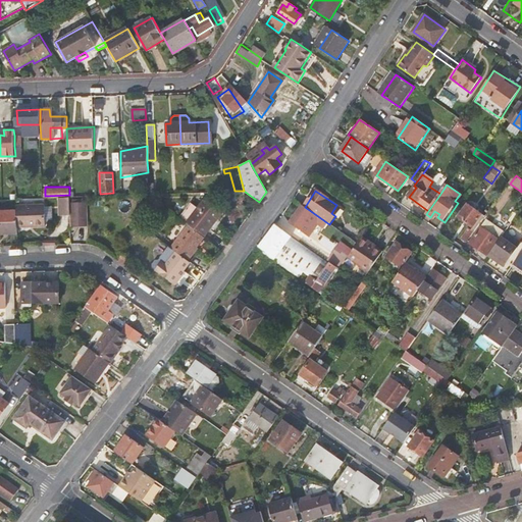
[(59,197),(60,215),(70,215),(69,197),(59,197)]
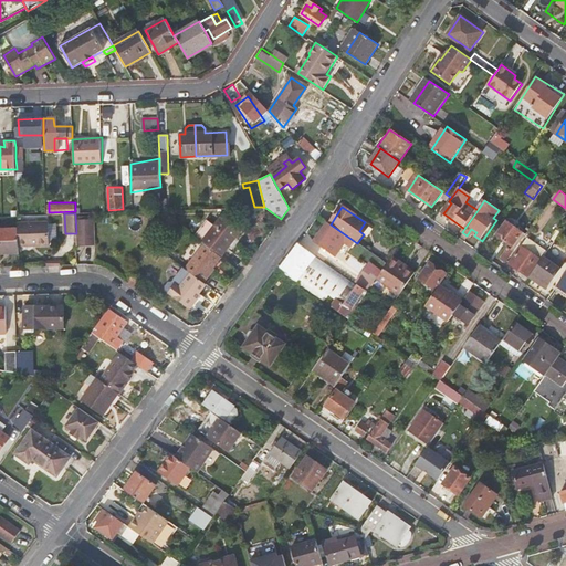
[(206,220),(195,236),(205,243),(221,257),(240,231),(221,217),(213,226),(206,220)]
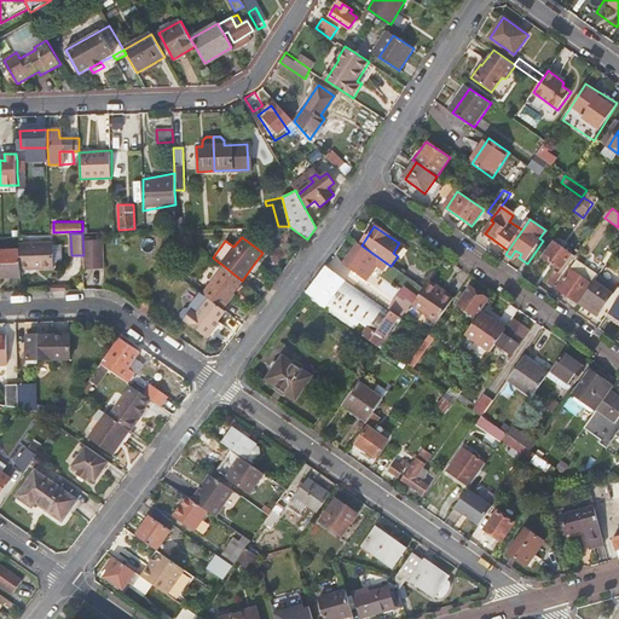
[(104,267),(103,239),(85,241),(86,268),(104,267)]
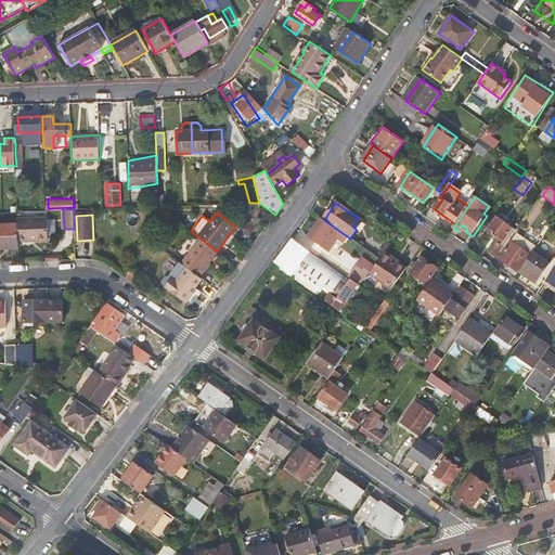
[(18,219),(18,226),(20,242),(49,241),(48,218),(18,219)]
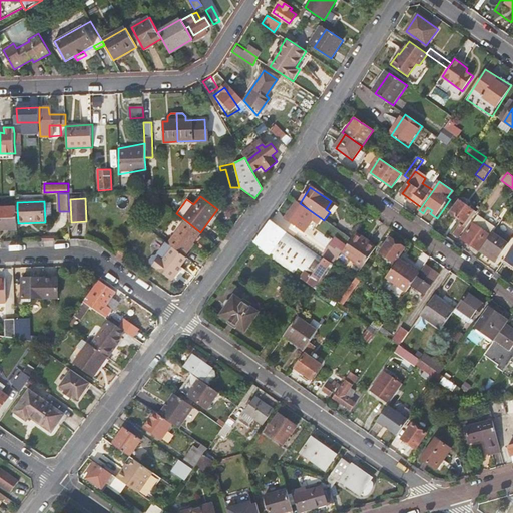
[(335,204),(331,201),(326,209),(330,212),(335,204)]
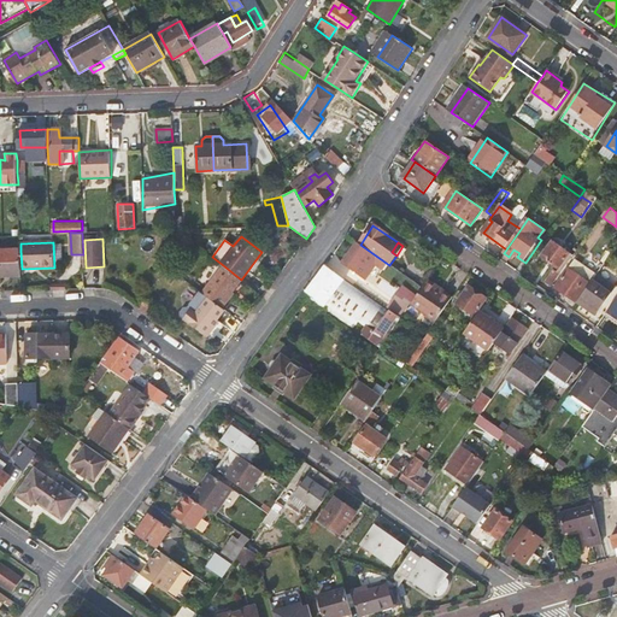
[(360,245),(359,244),(345,264),(369,281),(378,266),(388,274),(393,268),(389,265),(360,245)]
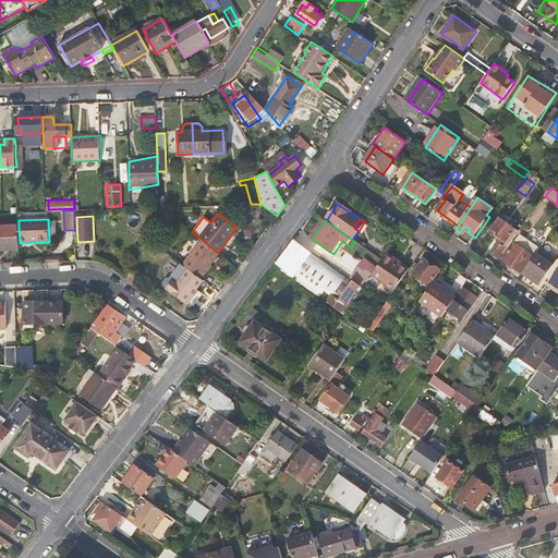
[(464,226),(460,232),(465,235),(468,232),(470,229),(464,226)]
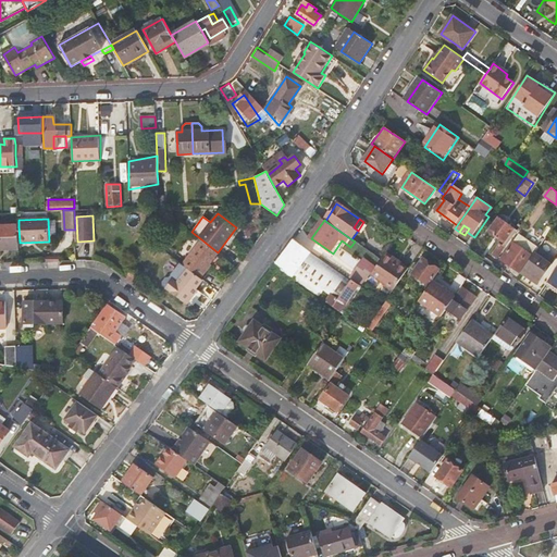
[(490,234),(505,244),(510,236),(495,225),(490,234)]
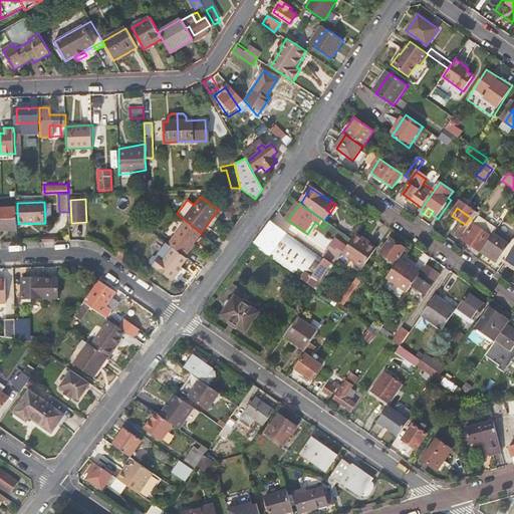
[(0,230),(18,230),(18,224),(17,209),(0,209),(0,230)]
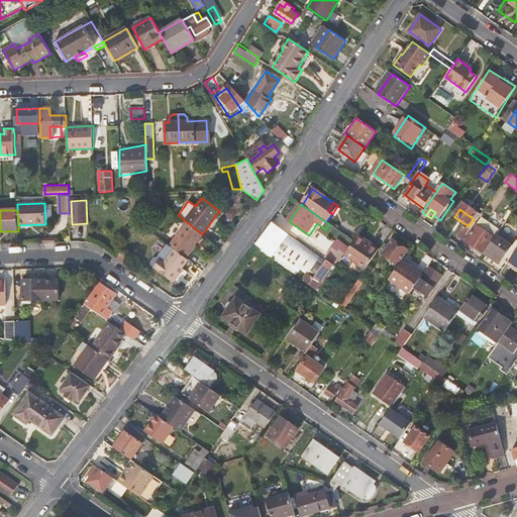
[(373,216),(365,211),(354,226),(363,231),(373,216)]
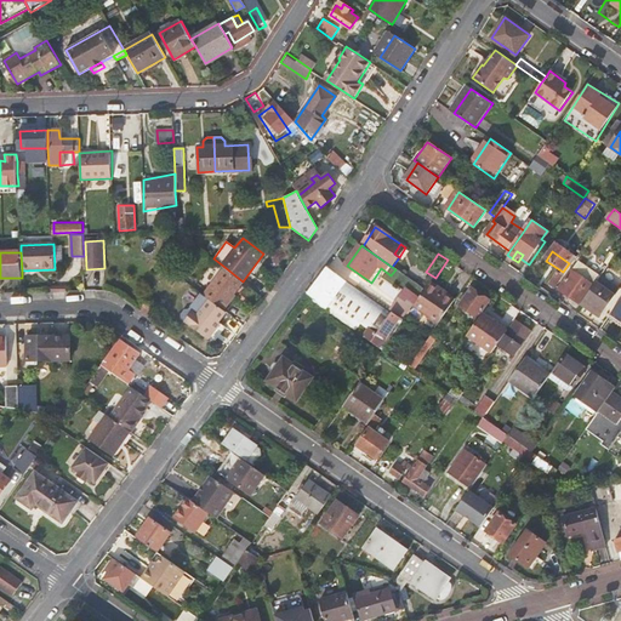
[(235,294),(233,292),(243,281),(224,267),(204,294),(210,298),(223,309),(235,294)]
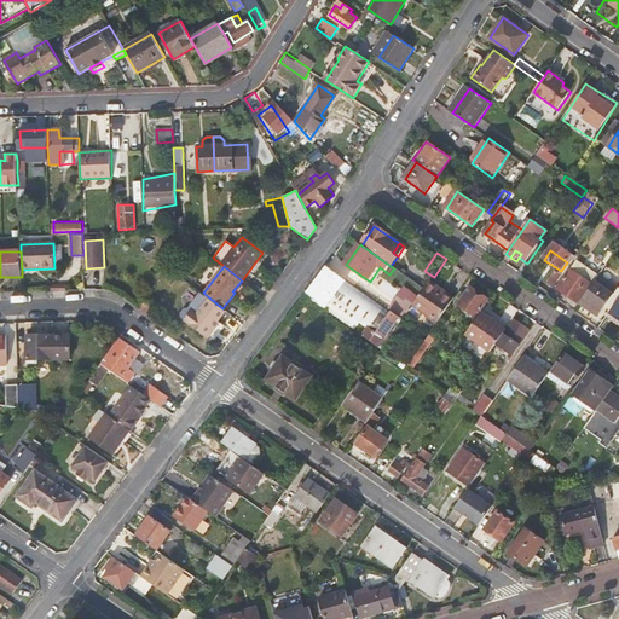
[(364,337),(382,351),(383,348),(404,319),(327,267),(307,293),(366,334),(364,337)]
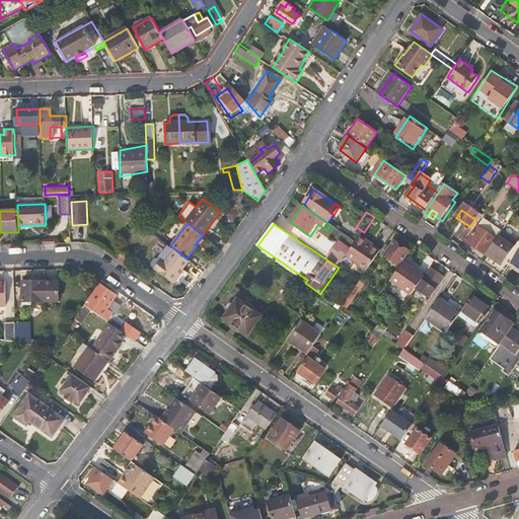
[(467,242),(487,255),(489,253),(498,240),(478,227),(467,242)]
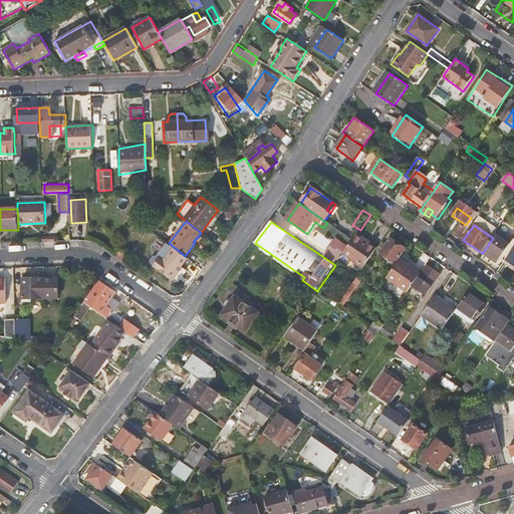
[(456,236),(461,240),(468,230),(463,227),(456,236)]
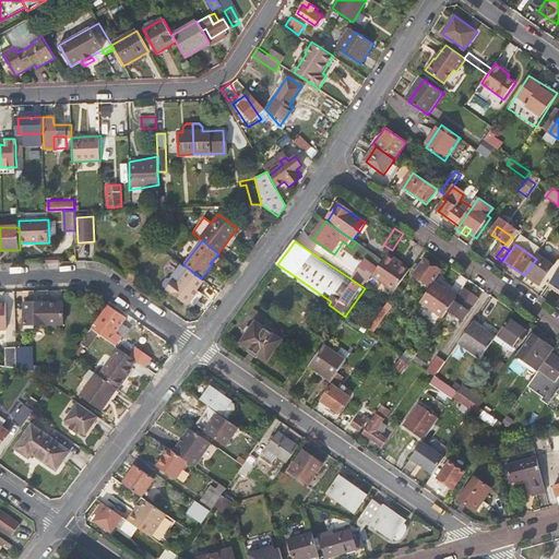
[(526,273),(543,285),(558,262),(558,261),(542,250),(536,259),(526,273)]
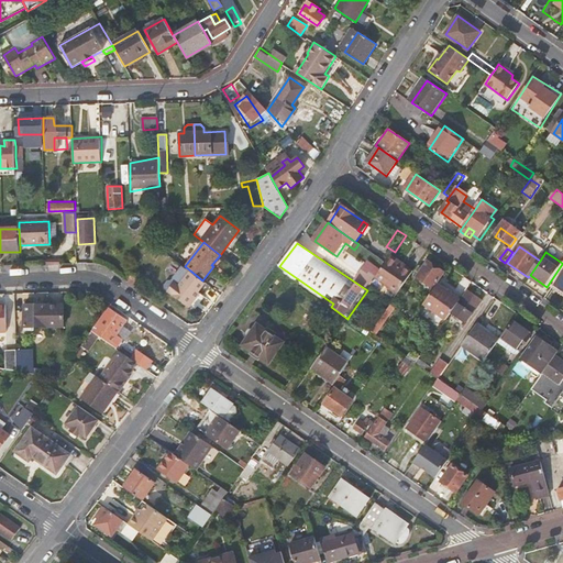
[(392,256),(375,279),(398,295),(412,274),(398,265),(400,262),(392,256)]
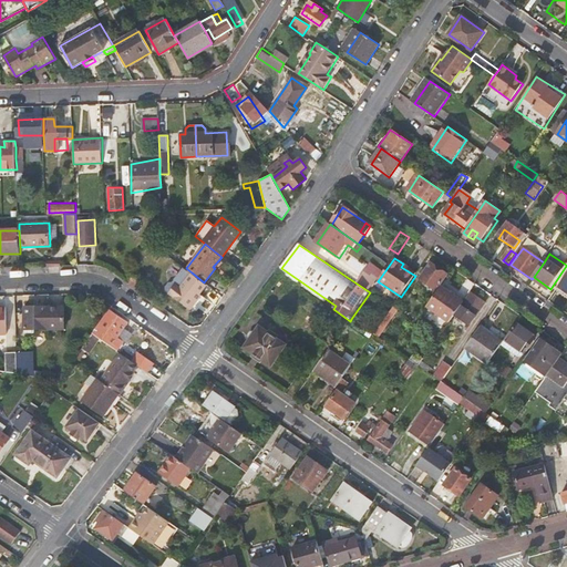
[(416,274),(403,264),(401,267),(415,276),(416,274)]
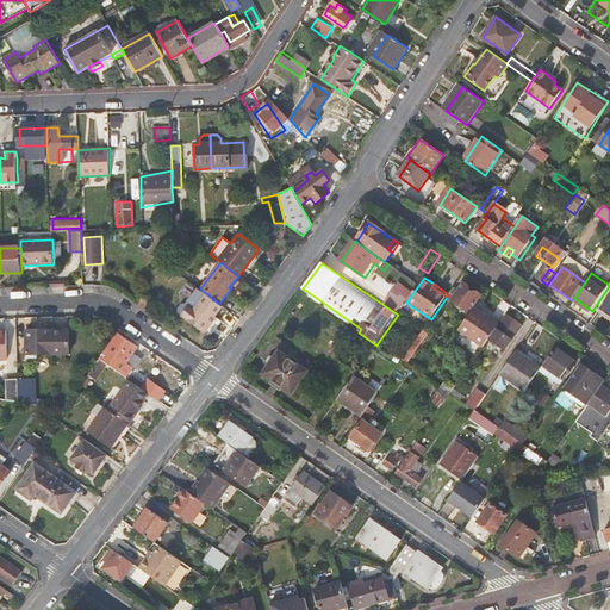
[(402,304),(410,293),(398,285),(391,296),(402,304)]
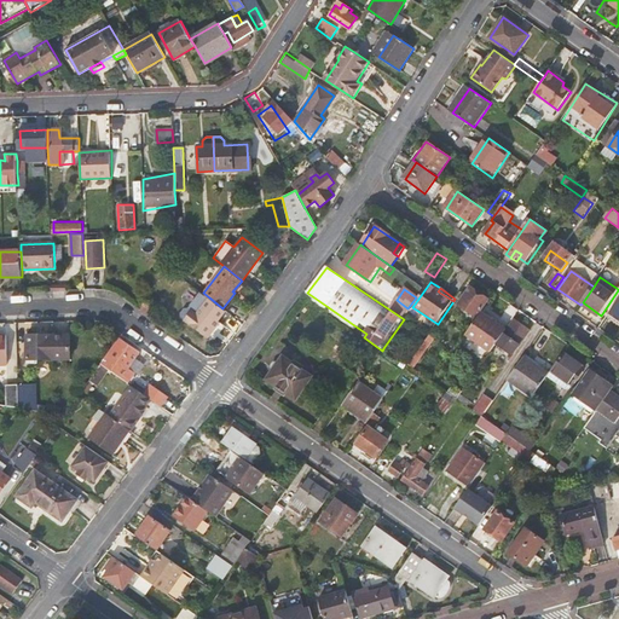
[(475,318),(487,301),(470,289),(458,307),(475,318)]
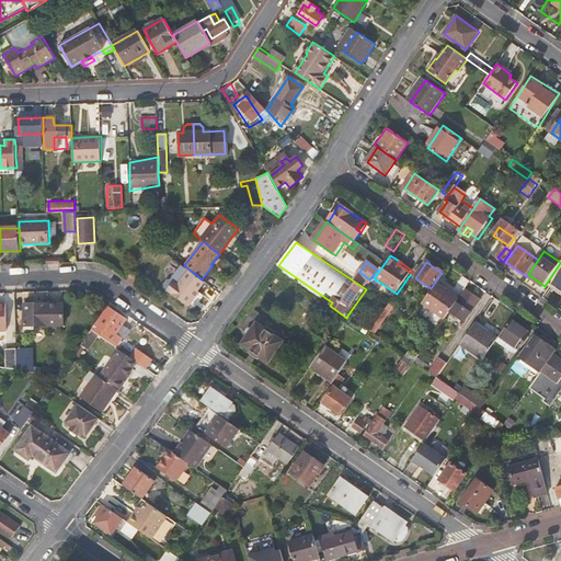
[(201,292),(198,289),(204,281),(202,279),(190,270),(178,284),(176,283),(171,292),(190,306),(201,292)]
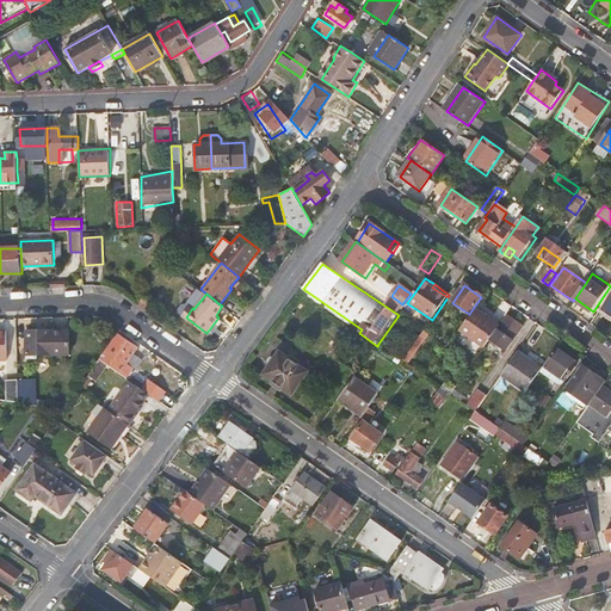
[(392,296),(384,306),(396,313),(402,304),(392,296)]
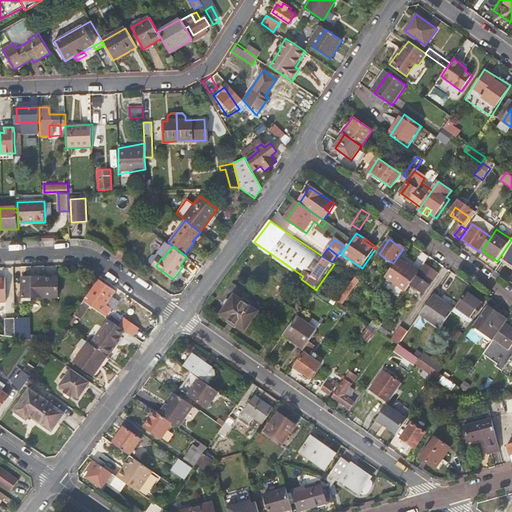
[(482,250),(480,252),(496,263),(497,261),(482,250)]
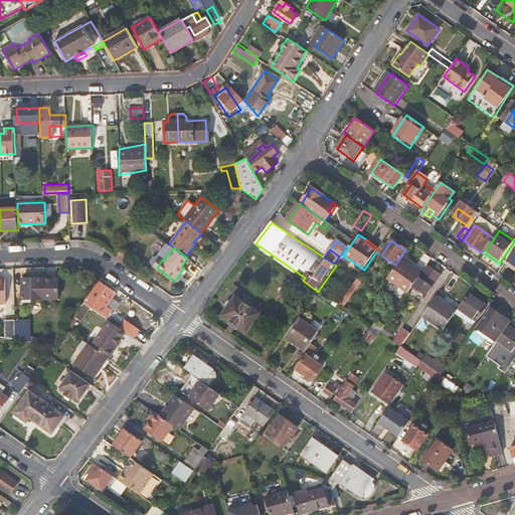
[(119,252),(118,259),(124,263),(126,255),(119,252)]
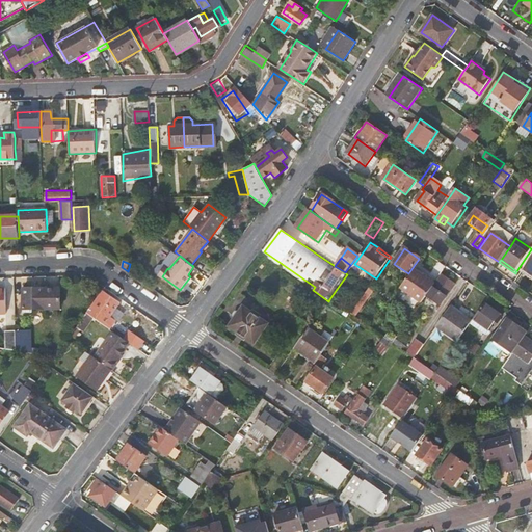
[(414,269),(401,288),(422,303),(435,284),(414,269)]
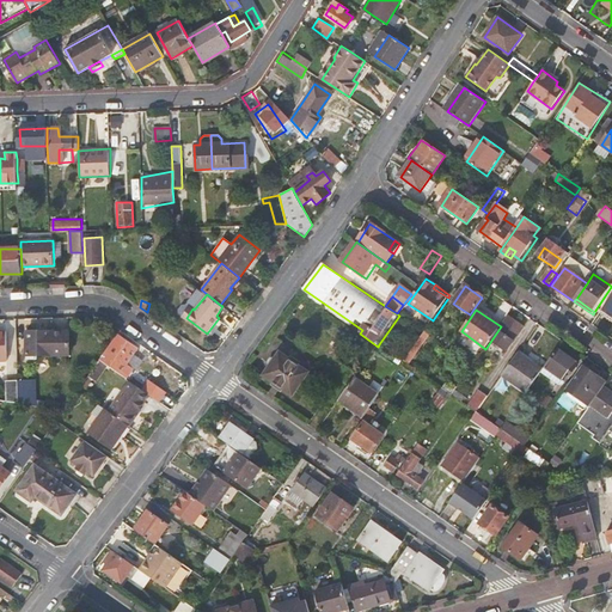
[(525,328),(510,317),(494,341),(506,350),(514,341),(514,342),(525,328)]
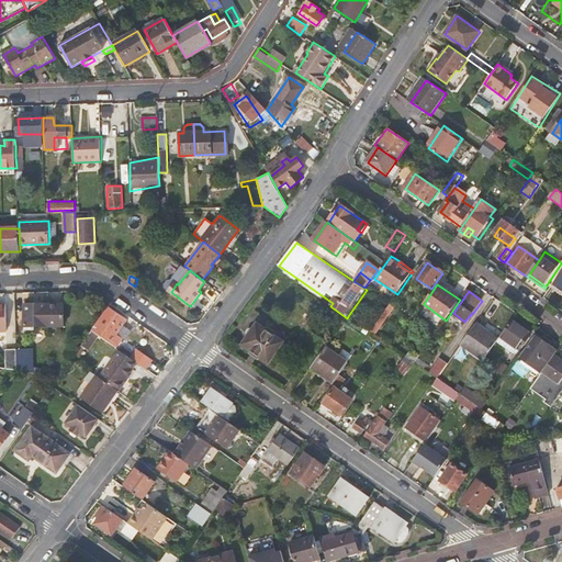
[(66,326),(64,304),(56,305),(57,326),(66,326)]
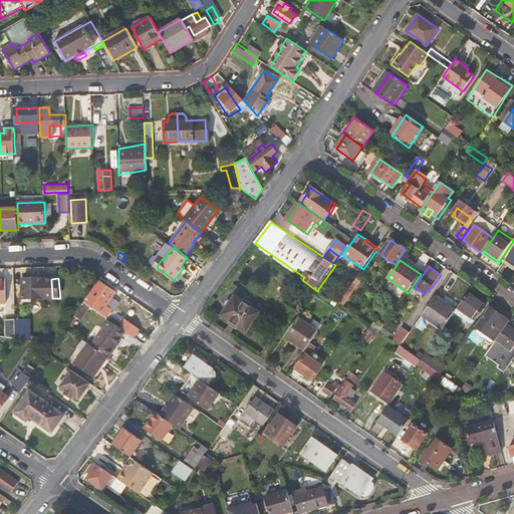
[(102,283),(104,280),(101,278),(83,302),(89,306),(106,318),(111,310),(106,306),(116,293),(102,283)]
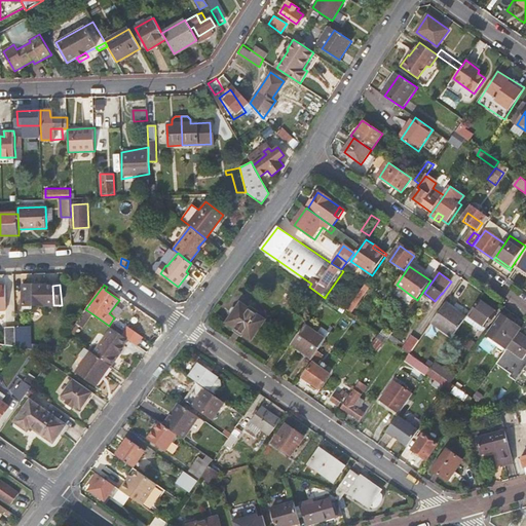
[(353,302),(358,305),(370,288),(365,285),(353,302)]
